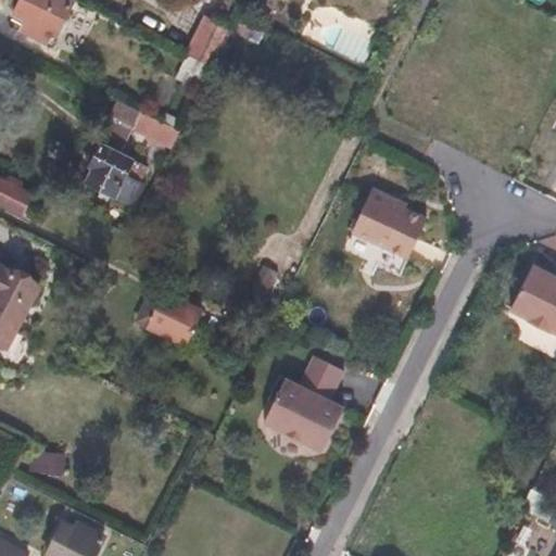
[(48,42),(70,0),(21,0),(13,14),(25,20),(21,28),(48,42)]
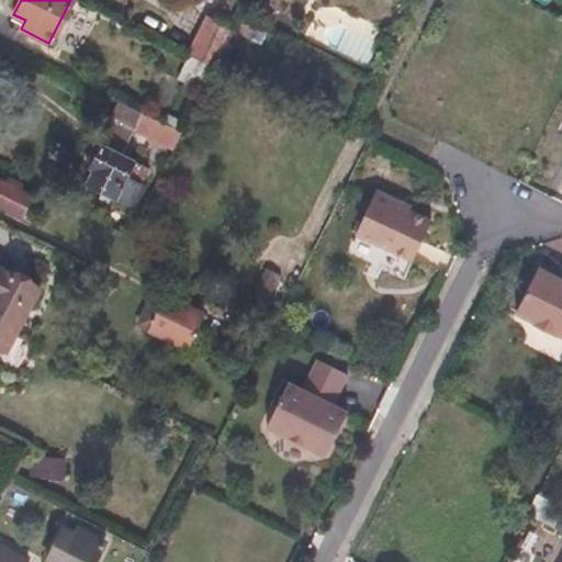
[(214,67),(233,31),(206,17),(187,54),(214,67)]
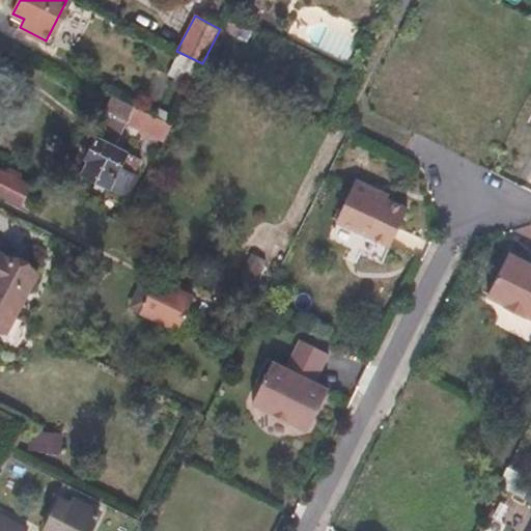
[(167,135),(172,124),(116,95),(108,111),(124,119),(128,115),(167,135)]
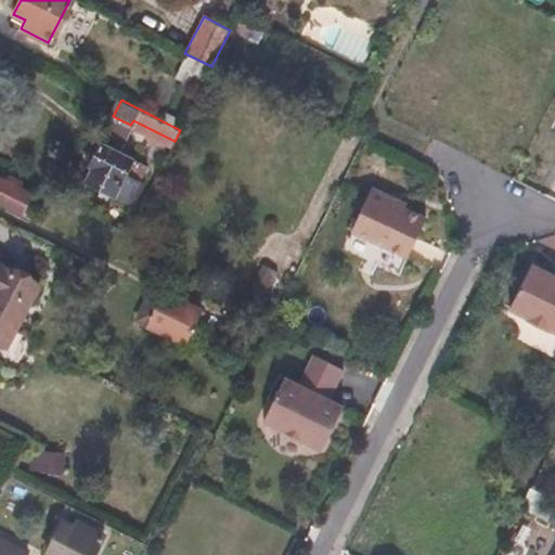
[(127,130),(111,120),(88,165),(92,167),(87,180),(125,199),(131,188),(127,185),(131,177),(138,180),(146,164),(125,153),(131,141),(127,130)]
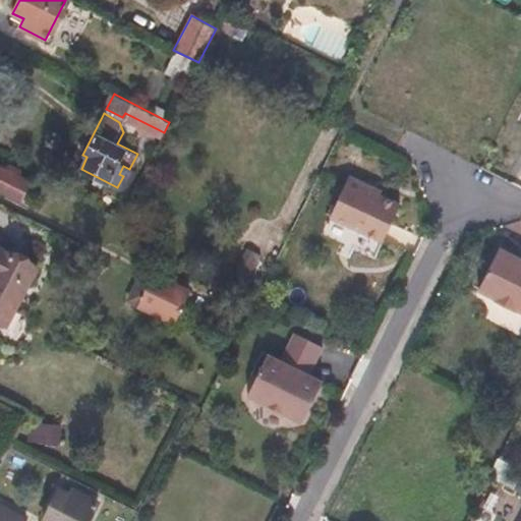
[(169,122),(164,132),(171,136),(176,125),(169,122)]
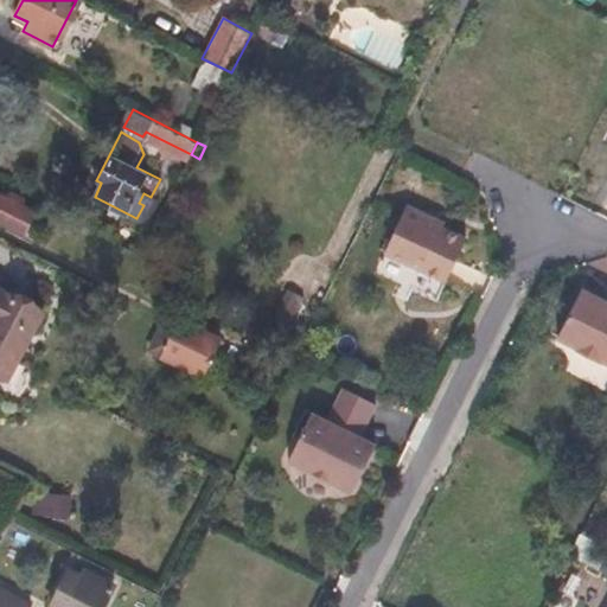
[(34,212),(0,195),(0,219),(25,231),(34,212)]
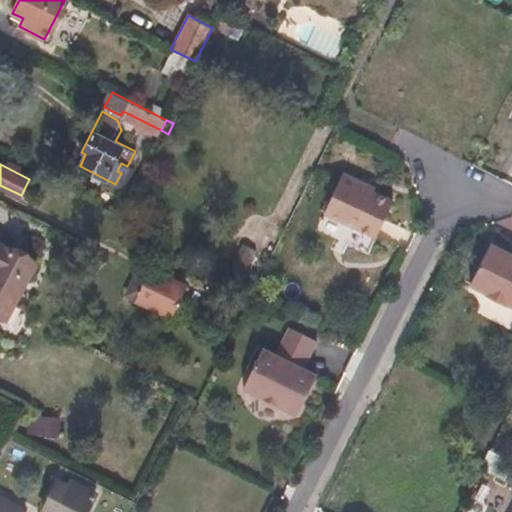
[(342,173),(324,213),(375,237),(391,202),(357,186),(359,181),(342,173)]
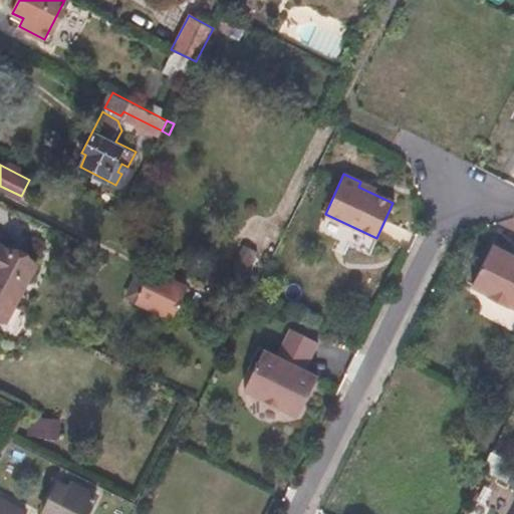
[(0,247),(0,313),(8,317),(35,266),(0,247)]
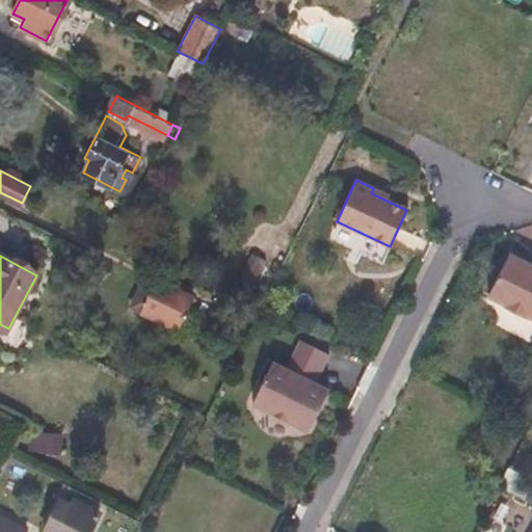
[(531,268),(506,256),(484,297),(504,307),(502,311),(522,320),(524,317),(531,320),(531,268)]
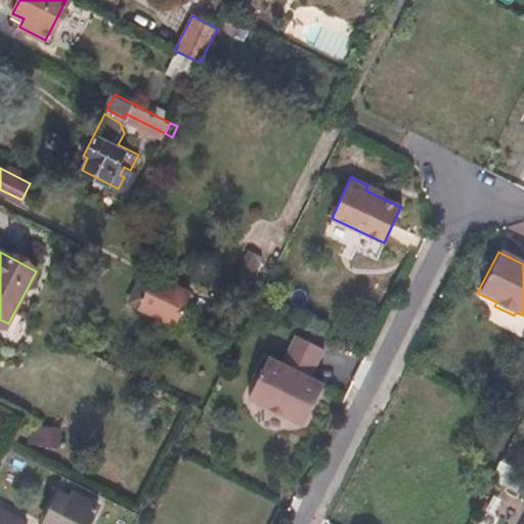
[(185,293),(147,274),(133,301),(172,319),(185,293)]
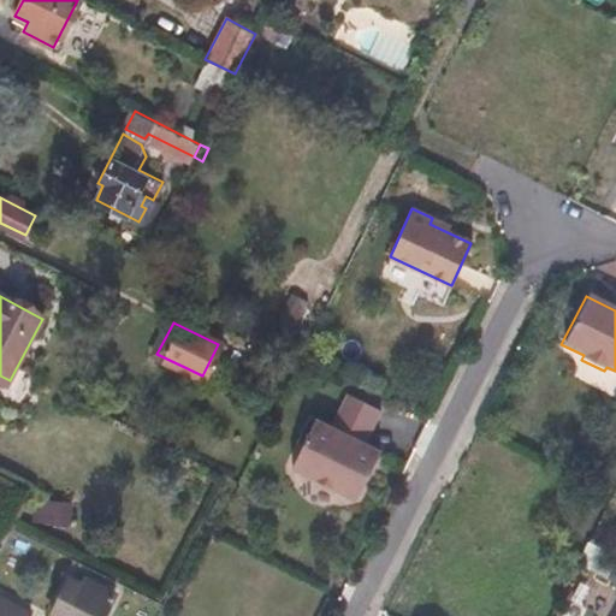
[(315,419),(290,468),(355,501),(379,452),(363,445),(380,412),(348,396),(331,427),(315,419)]
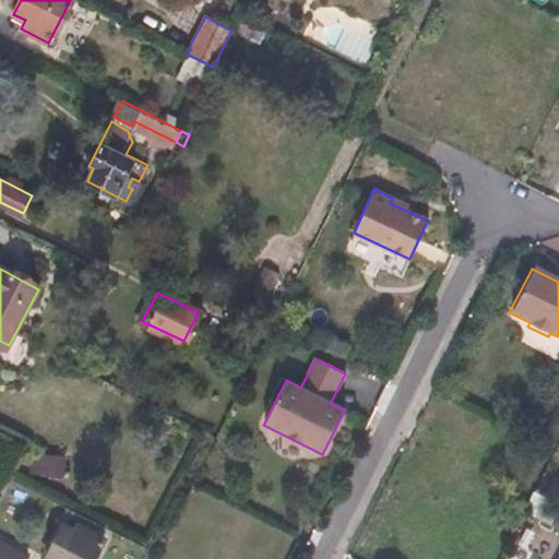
[(91,558),(99,544),(62,524),(44,558),(91,558)]
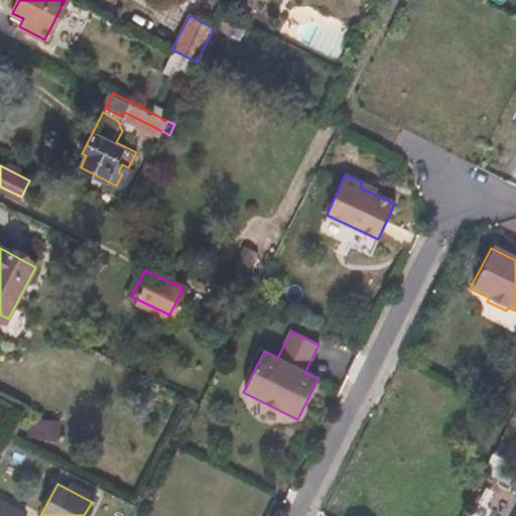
[(0,515),(25,515),(28,513),(0,498),(0,515)]
